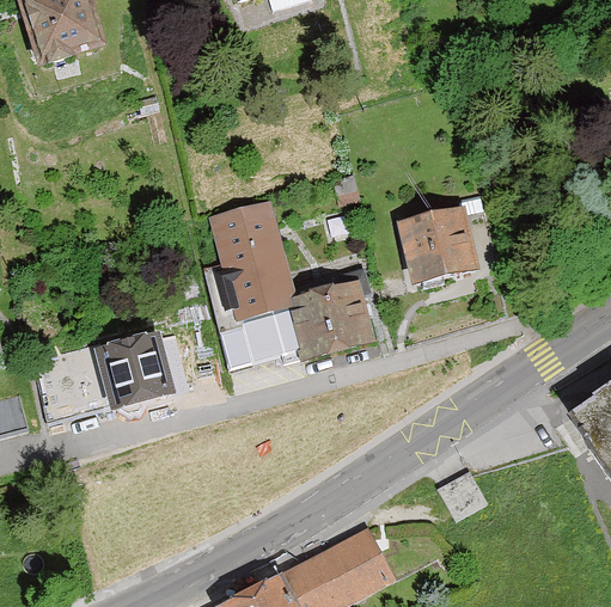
[(35,68),(107,47),(91,0),(13,0),(35,68)]
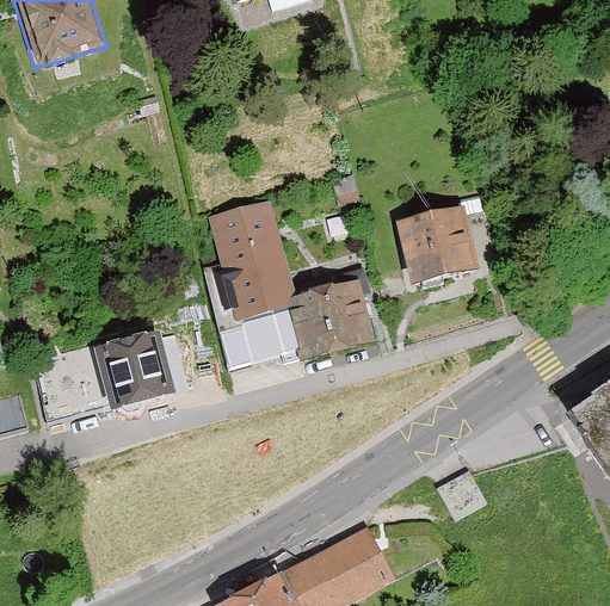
[(222,261),(203,266),(227,366),(299,348),(302,360),(374,344),(358,280),(291,296),(269,199),(210,214),(222,261)]
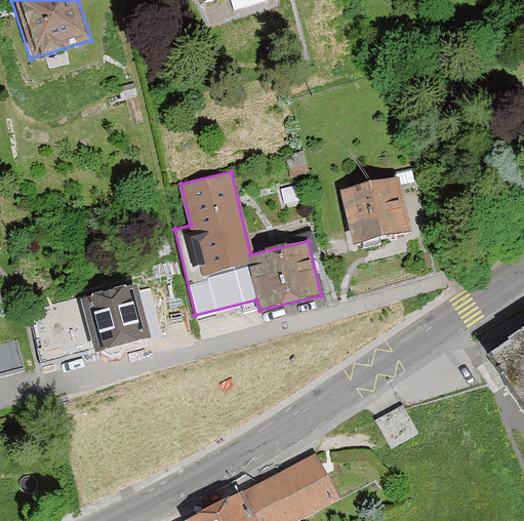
[(353,244),(410,231),(398,177),(340,191),(353,244)]
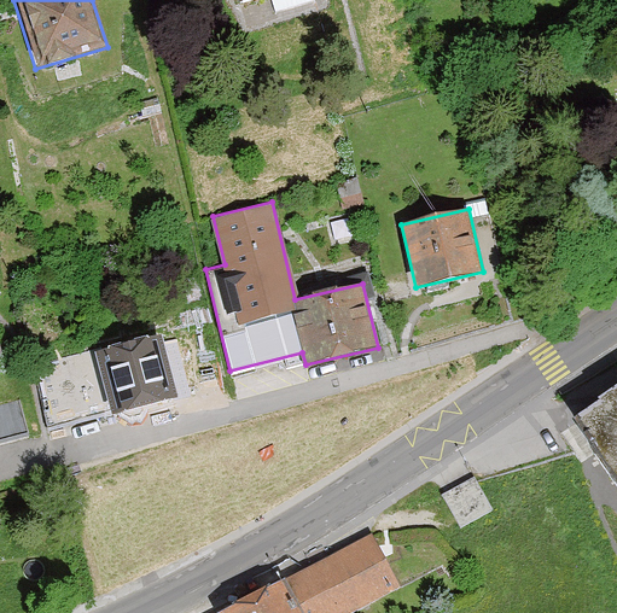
[(112,408),(114,413),(176,397),(162,336),(99,351),(112,408)]
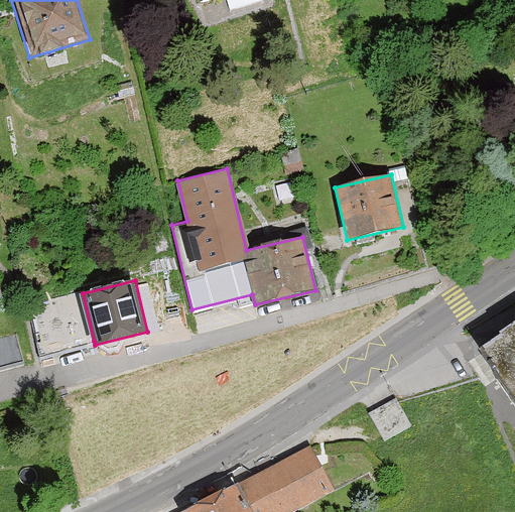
[(94,341),(83,293),(81,288),(26,301),(39,354),(94,341)]
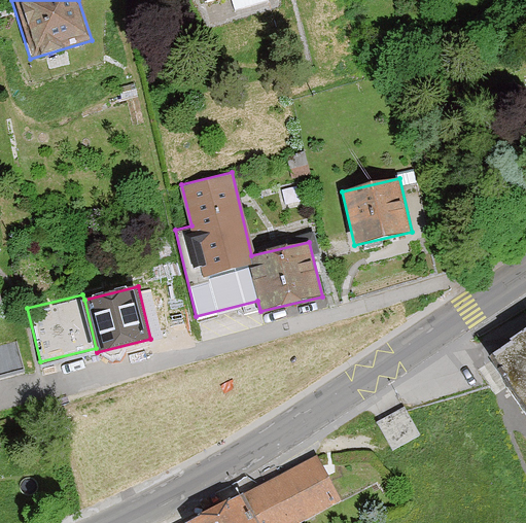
[(525,327),(485,356),(525,415),(525,327)]
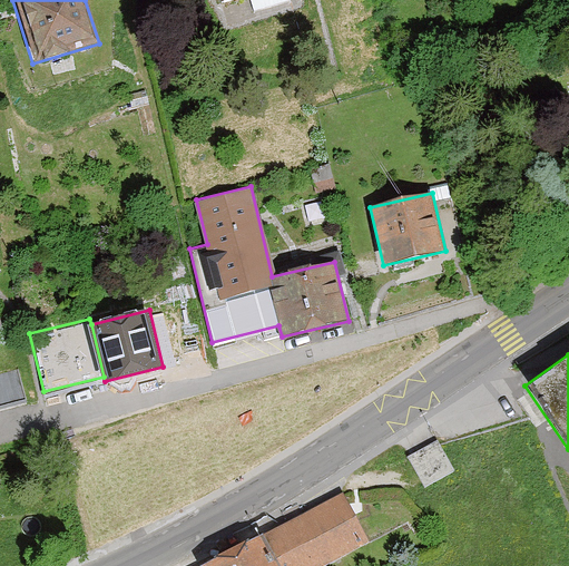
[(17,367),(0,371),(0,401),(25,396),(17,367)]
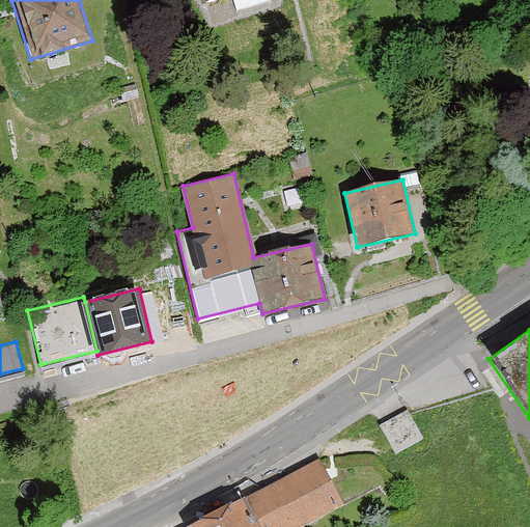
[(396,450),(420,436),(403,408),(380,422),(396,450)]
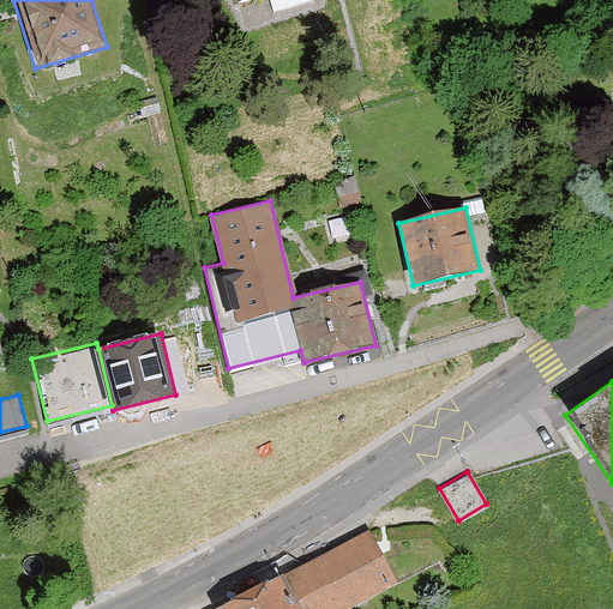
[(280,574),(298,608),(338,608),(394,580),(366,529),(280,574)]
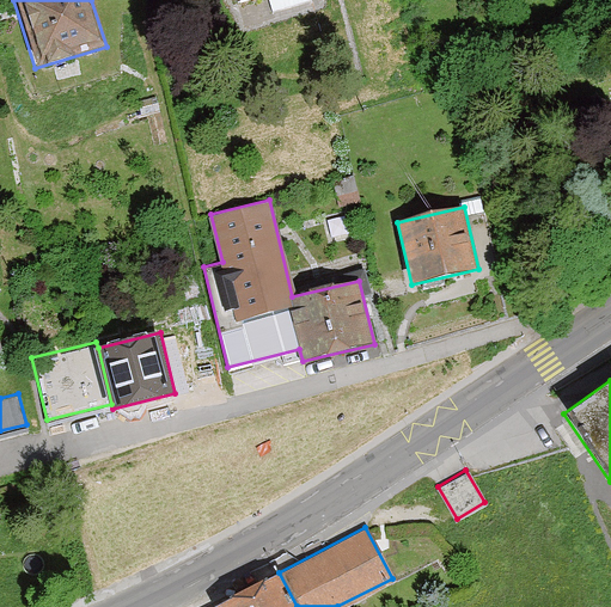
[(213,606),(297,606),(279,572),(213,606)]
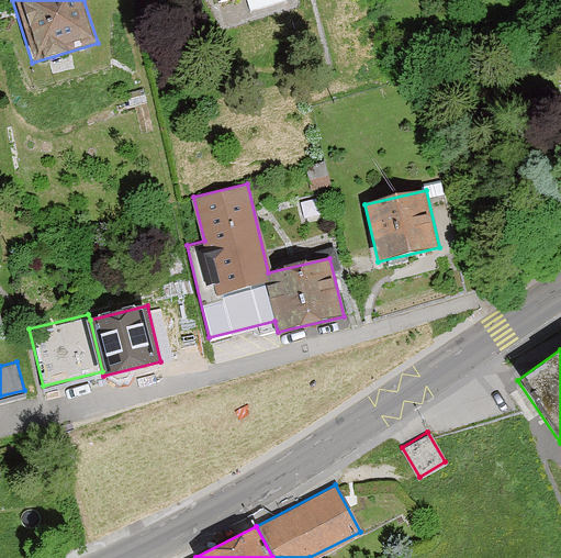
All buildings are outlined.
